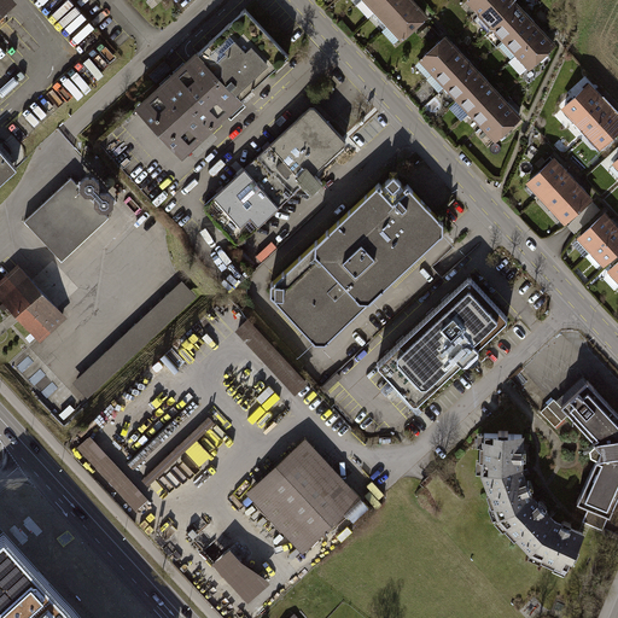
[(7,0),(0,0),(0,19),(15,6),(7,0)]
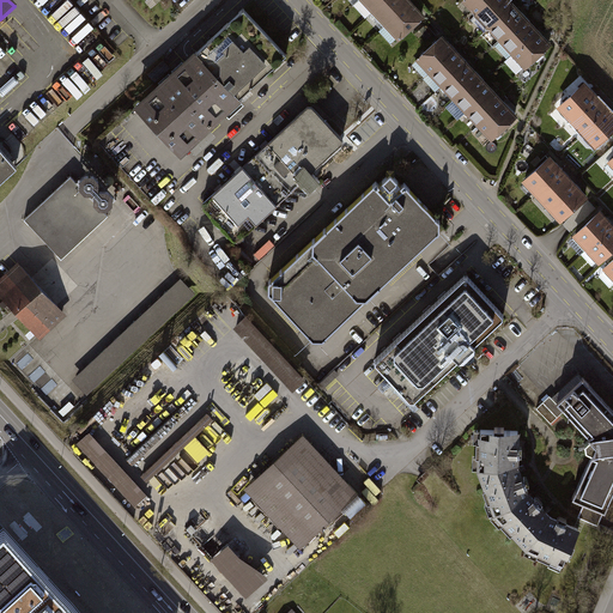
[(407,0),(383,0),(374,10),(387,23),(410,1),(407,0)]
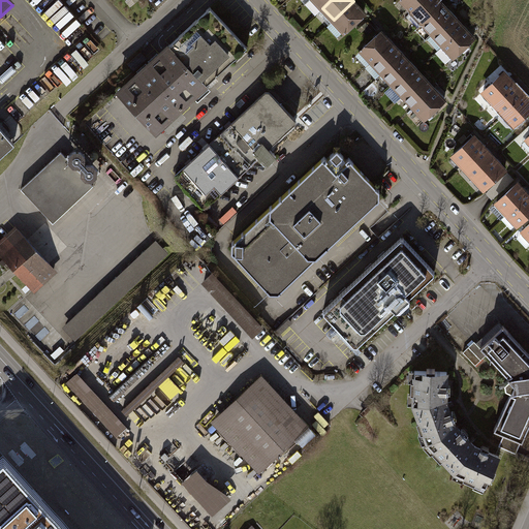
[(401,0),(411,11),(423,0),(401,0)]
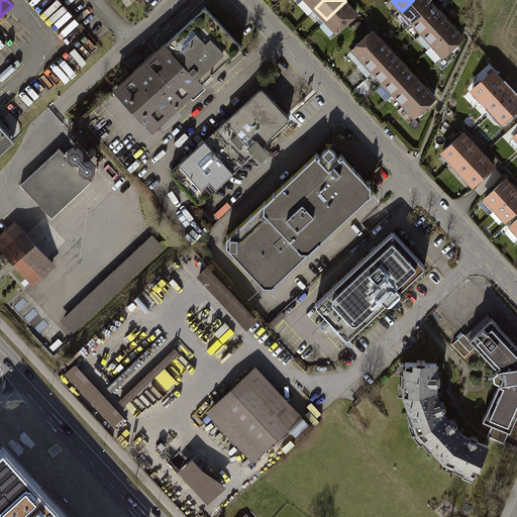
[(427,0),(413,0),(402,11),(413,22),(432,4),(427,0)]
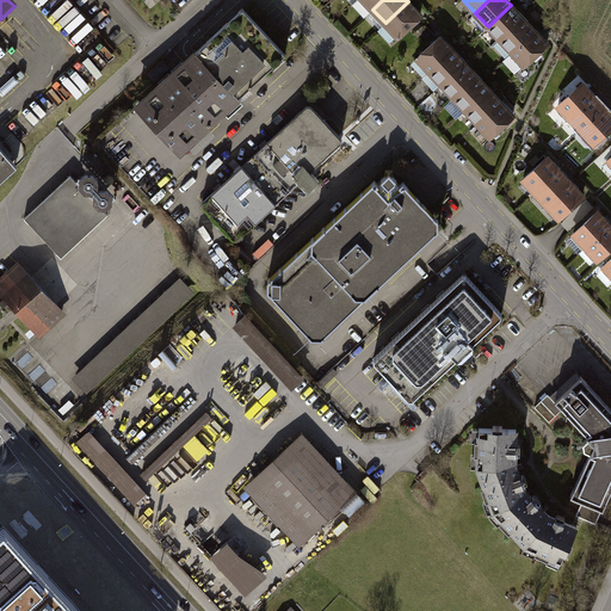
[(408,1),(386,23),(397,36),(420,14),(408,1)]
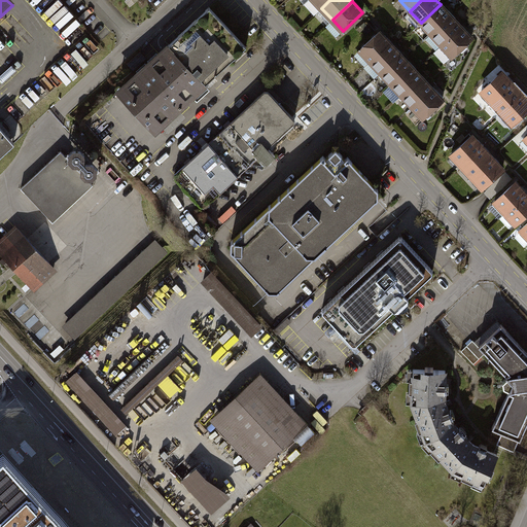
[(441,4),(421,23),(431,34),(451,15),(441,4)]
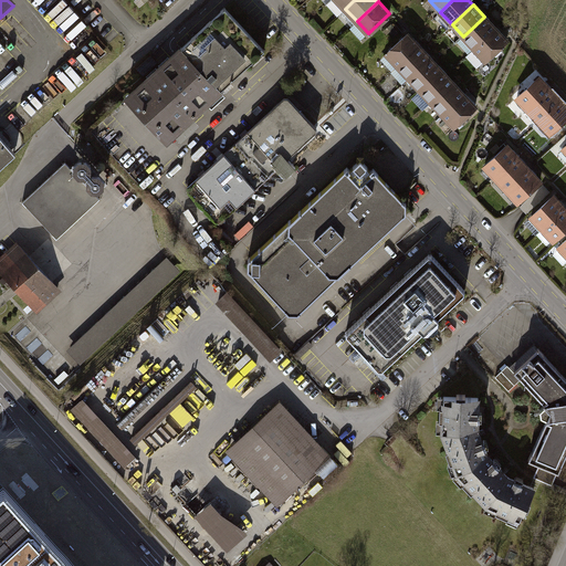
[(180,48),(125,98),(168,145),(176,138),(181,144),(200,126),(195,121),(224,94),(222,92),(266,52),(228,10),(182,50),(180,48)]
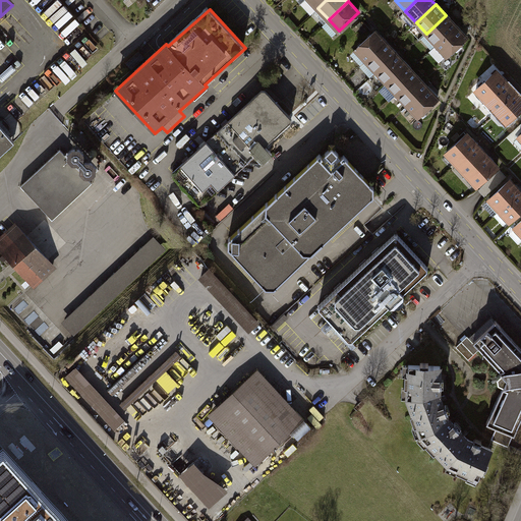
[(446,15),(426,34),(437,45),(456,26),(446,15)]
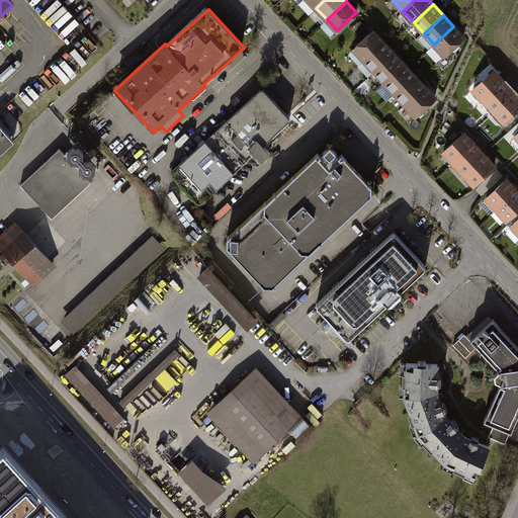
[(453,26),(434,45),(445,56),(464,37),(453,26)]
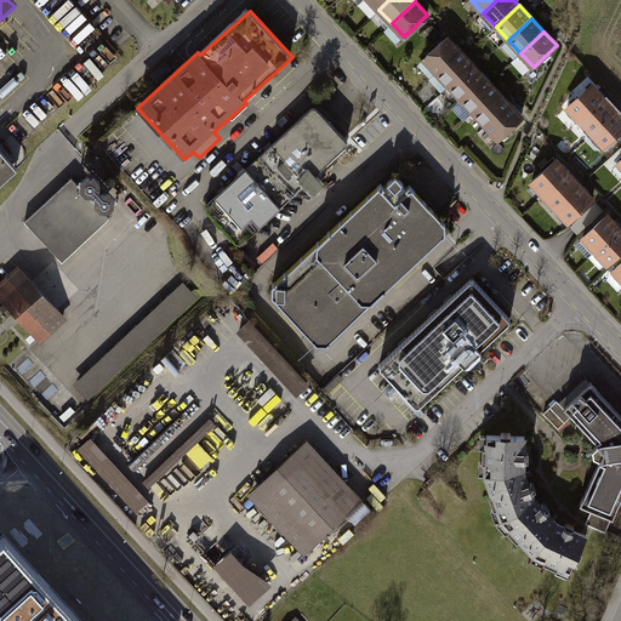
[(448,36),(425,58),(437,72),(460,50),(448,36)]
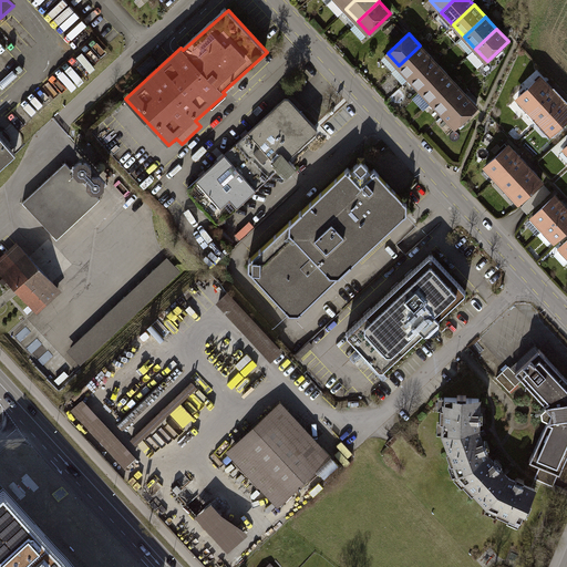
[(420,45),(399,65),(411,78),(432,59),(420,45)]
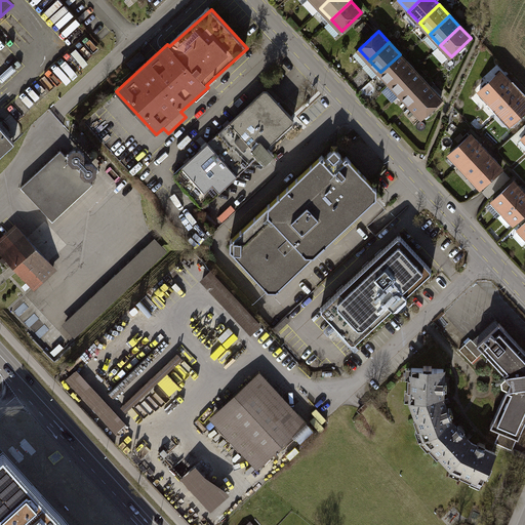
[(400,54),(380,72),(391,83),(410,66),(400,54)]
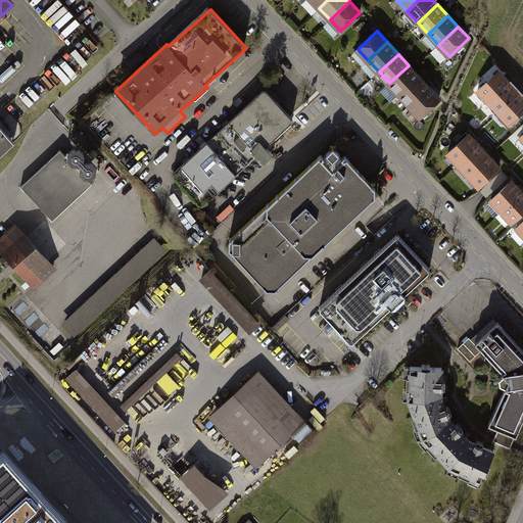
[(409,65),(389,83),(399,94),(419,76),(409,65)]
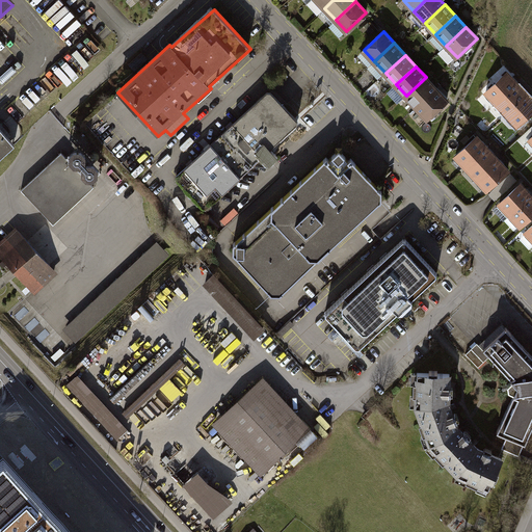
[(506,72),(486,90),(498,102),(517,83),(506,72)]
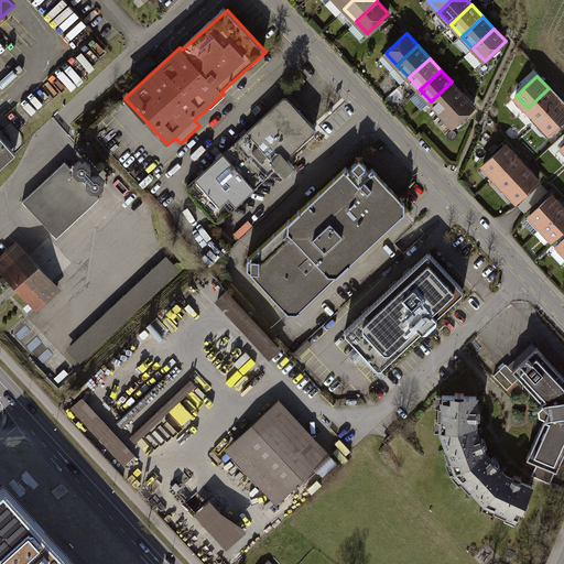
[(452,82),(431,101),(443,114),(464,95),(452,82)]
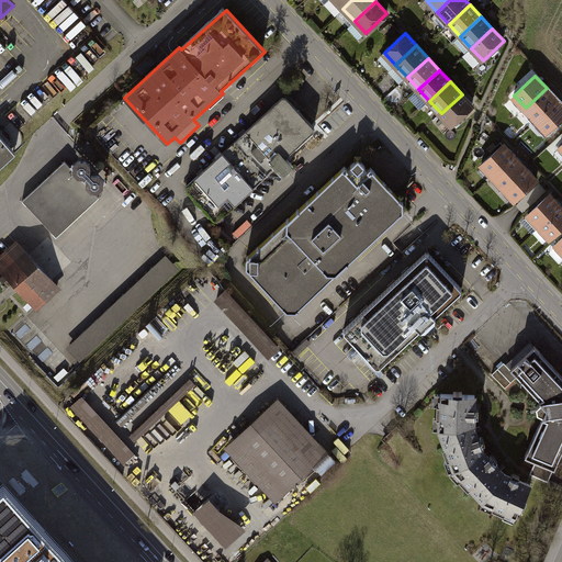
[(547,88),(526,108),(537,120),(558,100),(547,88)]
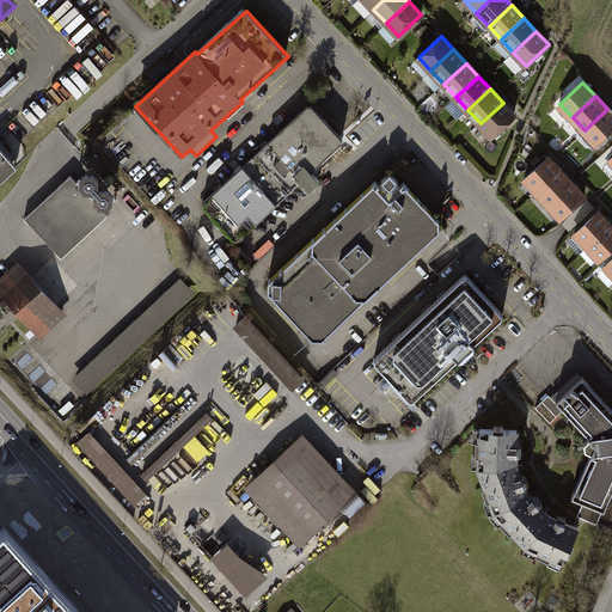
[(503,103),(481,123),(493,136),(515,116),(503,103)]
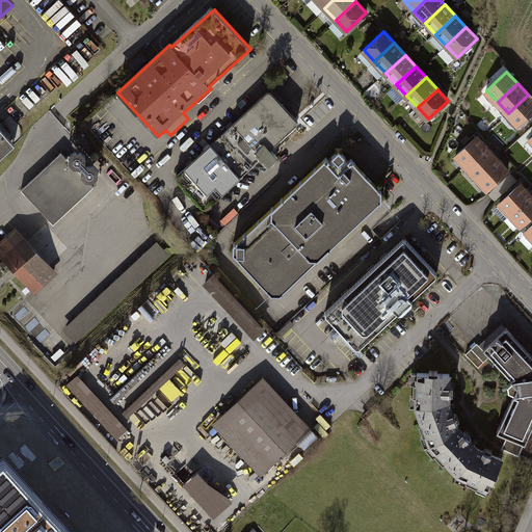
[(269,94),(177,177),(205,208),(297,125),(269,94)]
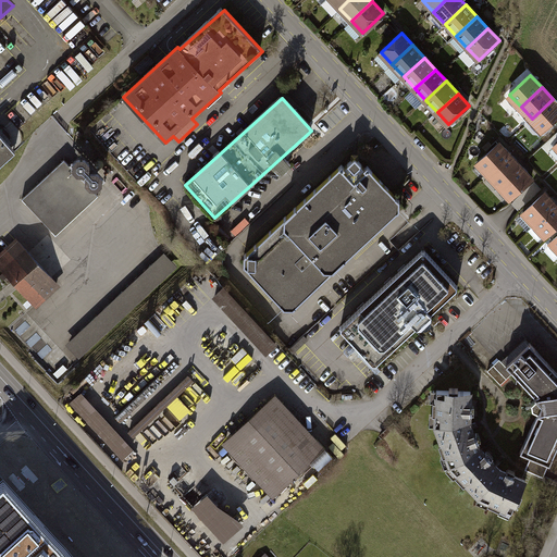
[(556,103),(553,99),(532,119),(543,131),(556,118),(556,103)]
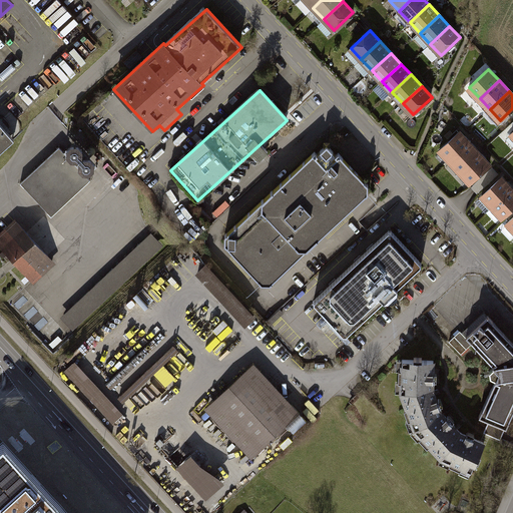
[(0,123),(0,154),(15,141),(0,123)]
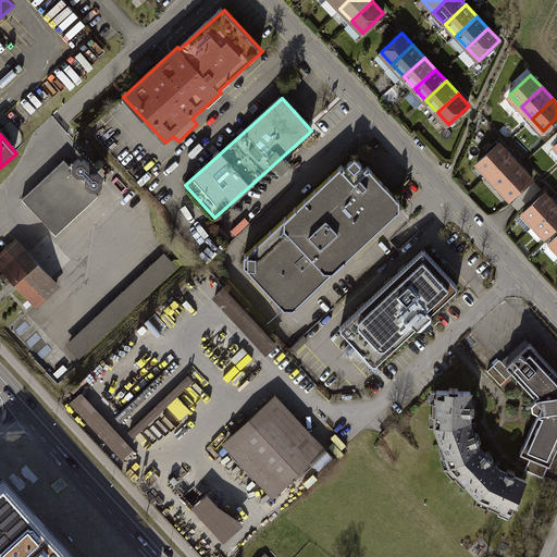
[(498,143),(478,162),(489,174),(509,155),(498,143)]
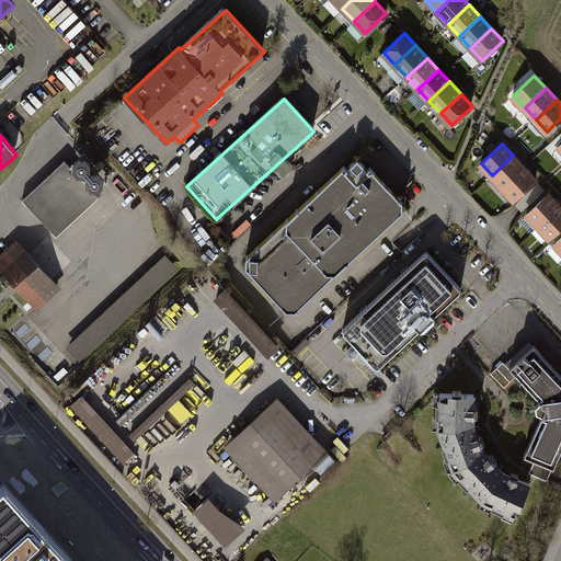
[(245,256),(245,267),(286,311),(295,311),(403,210),(403,202),(358,152),(245,256)]
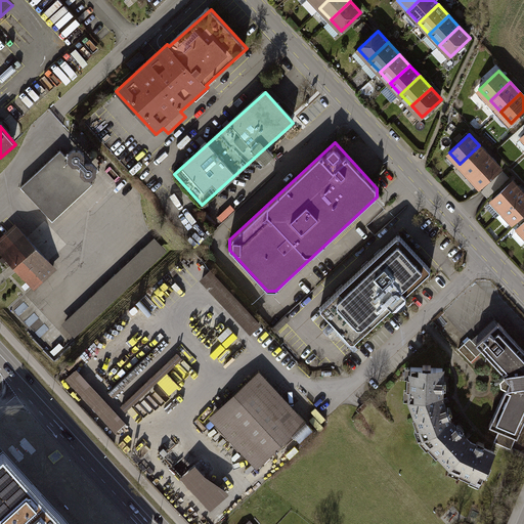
[(479,145),(460,164),(470,175),(489,157),(479,145)]
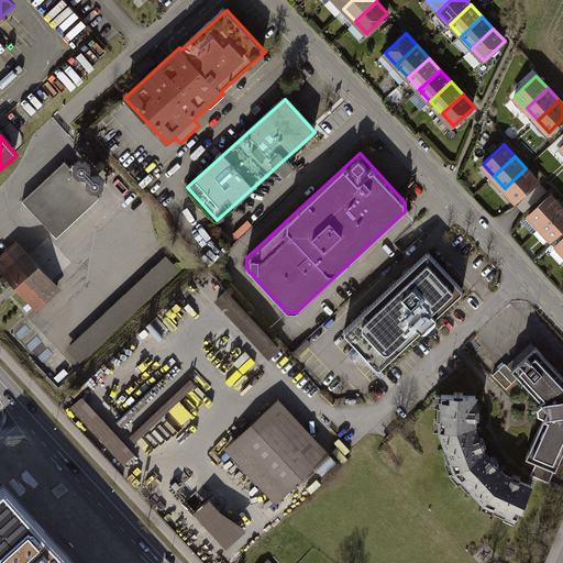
[(90,166),(86,161),(79,161),(74,165),(74,173),(79,177),(86,177),(90,174),(90,166)]
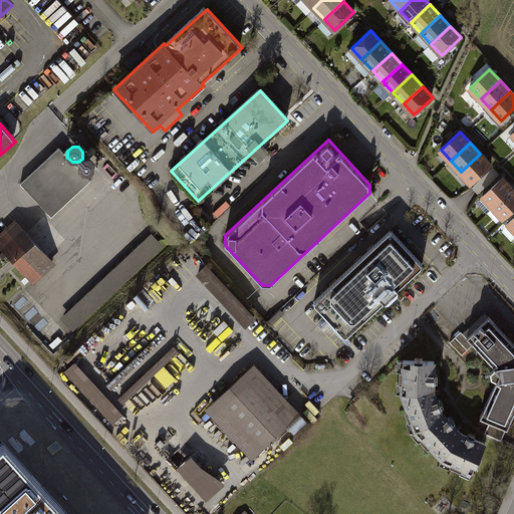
[(59,149),(21,184),(51,217),(89,182),(59,149)]
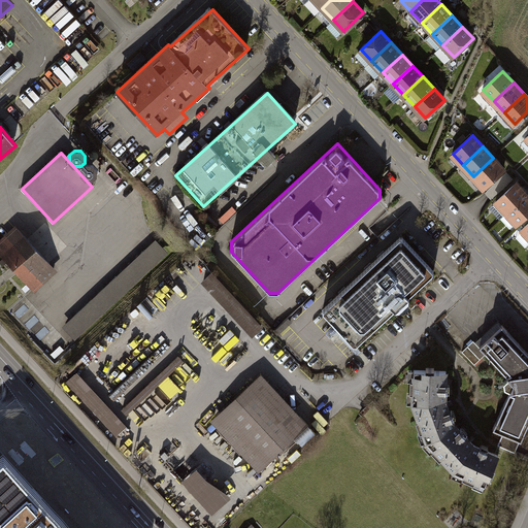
[(493,158),(473,176),(485,188),(504,169),(493,158)]
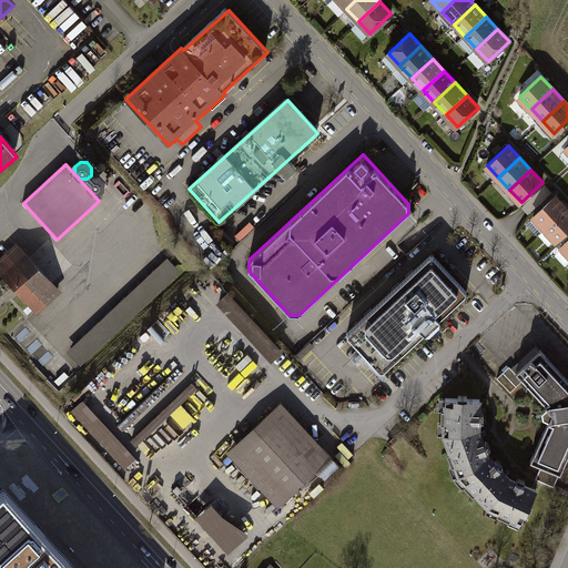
[(104,182),(100,176),(93,176),(88,181),(88,189),(93,193),(100,193),(104,190),(104,182)]
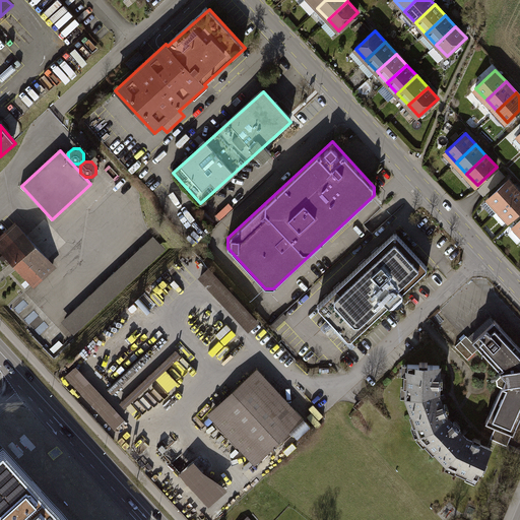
[(509,181),(489,199),(500,209),(519,191),(509,181)]
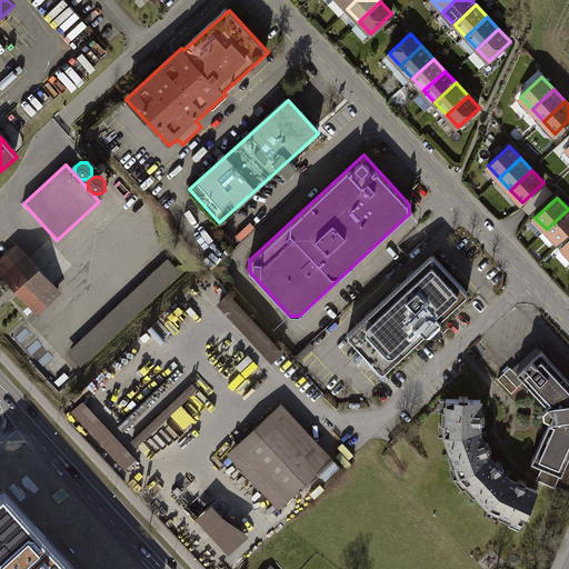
[(568,210),(568,209),(547,229),(558,242),(568,231),(568,210)]
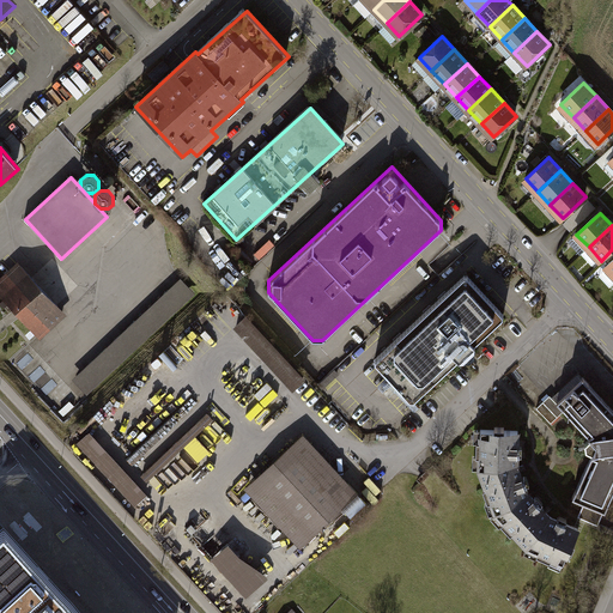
[(18,266),(0,281),(0,290),(41,334),(64,314),(18,266)]
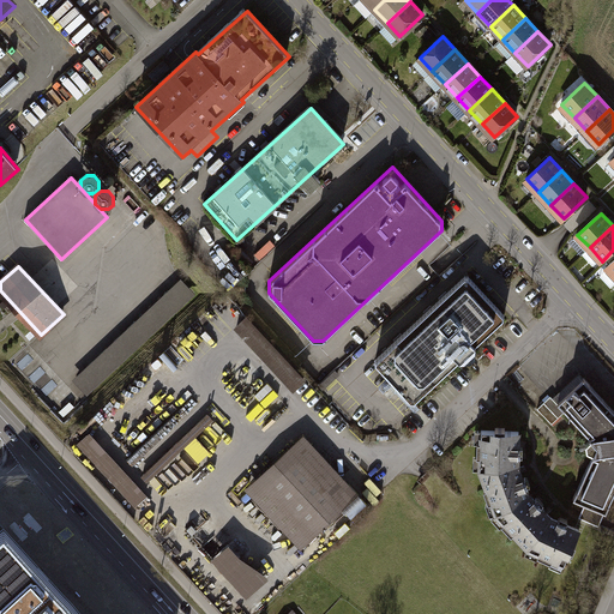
[(468,275),(375,362),(416,405),(461,365),(463,366),(473,366),(476,363),(477,360),(479,351),(477,349),(509,320),(468,275)]
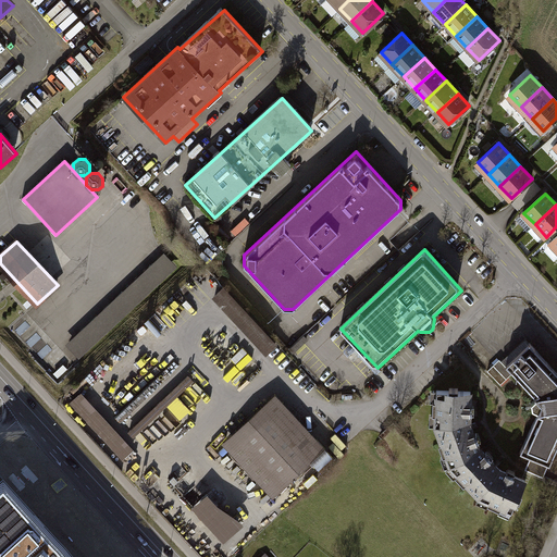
[(176,268),(163,255),(69,345),(82,358),(176,268)]
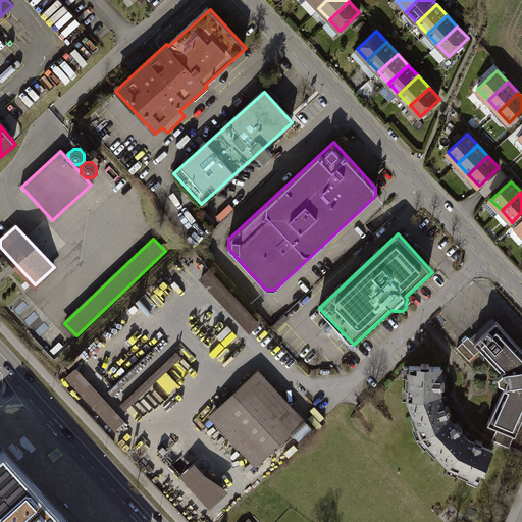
[(259,323),(209,268),(199,277),(249,332),(259,323)]
